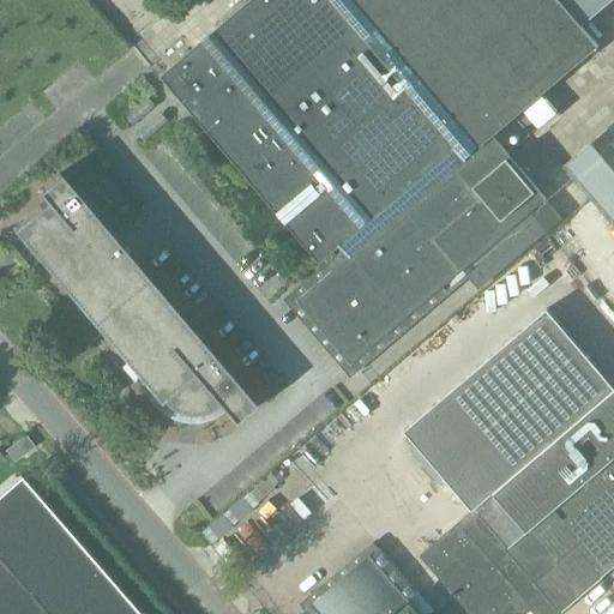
[(522,222),(547,200),(493,137),(599,47),(559,0),(251,0),(162,77),(278,215),(288,208),(295,215),(286,223),(320,264),(342,245),(351,256),(298,301),(351,366),(463,271),(479,289),(536,240),(522,222)]
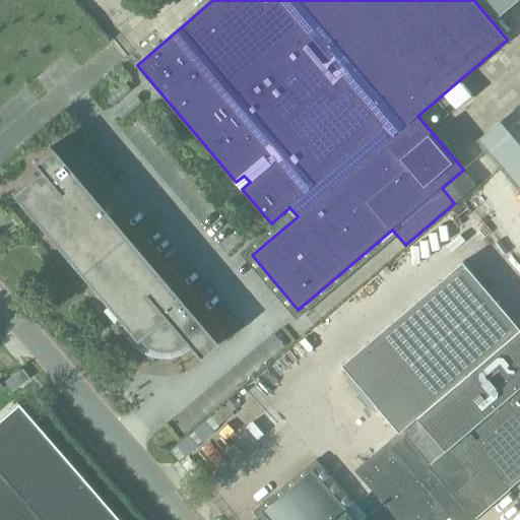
[(519,194),(519,105),(476,143),(519,194)]
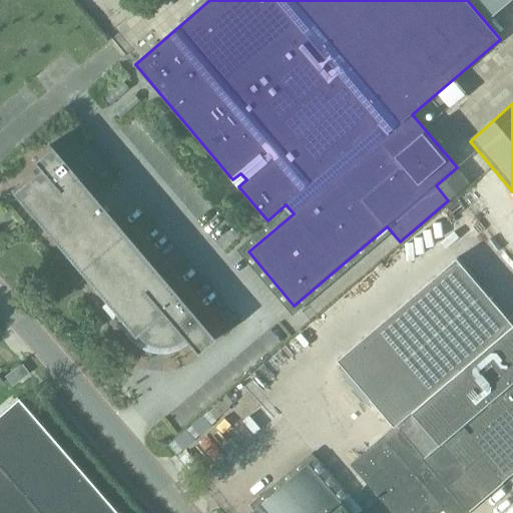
[(133,337),(135,335),(141,340),(149,344),(151,345),(151,349),(163,350),(163,346),(166,346),(175,343),(181,339),(194,354),(212,339),(49,146),(31,161),(38,169),(10,192),(133,337)]
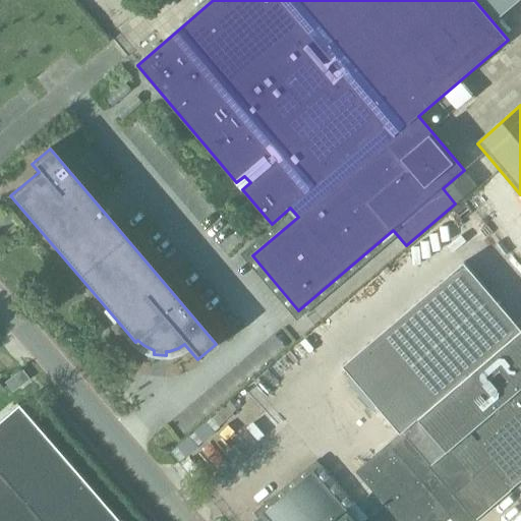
[(463,264),(343,367),(401,435),(418,420),(447,454),(431,467),(422,456),(409,467),(393,449),(390,445),(357,472),(399,520),(444,520),(450,516),(454,520),(474,520),(476,520),(477,519),(494,506),(520,481),(520,330),(512,320),(463,264)]
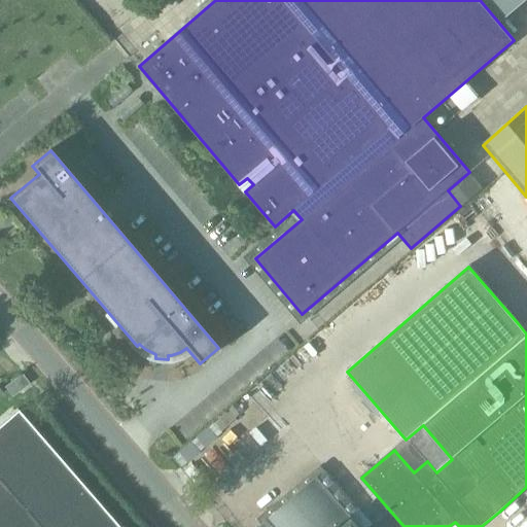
[(12,397),(30,384),(22,375),(4,387),(12,397)]
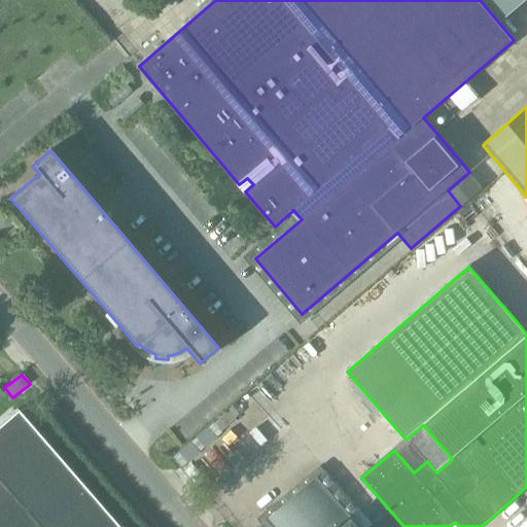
[(118,526),(18,411),(0,425),(0,526),(118,526)]
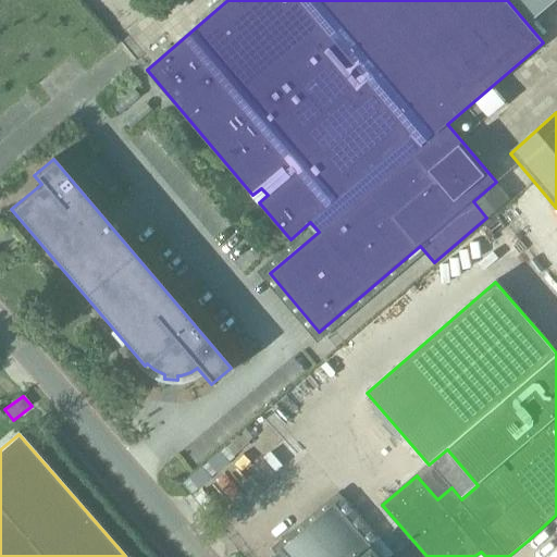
[(270,450),(282,463),(300,447),(288,434),(270,450)]
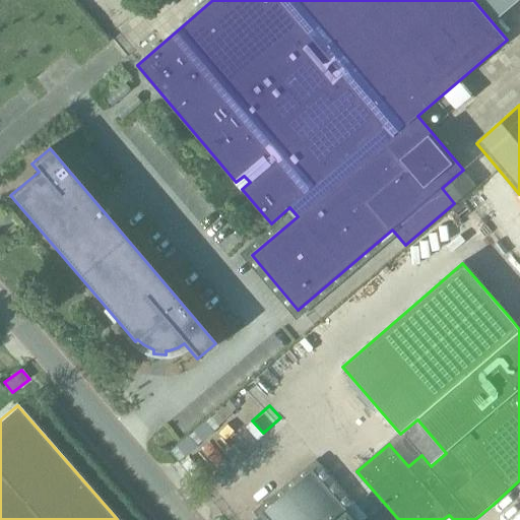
[(355,519),(347,510),(346,511),(313,472),(264,513),(270,519),(355,519)]
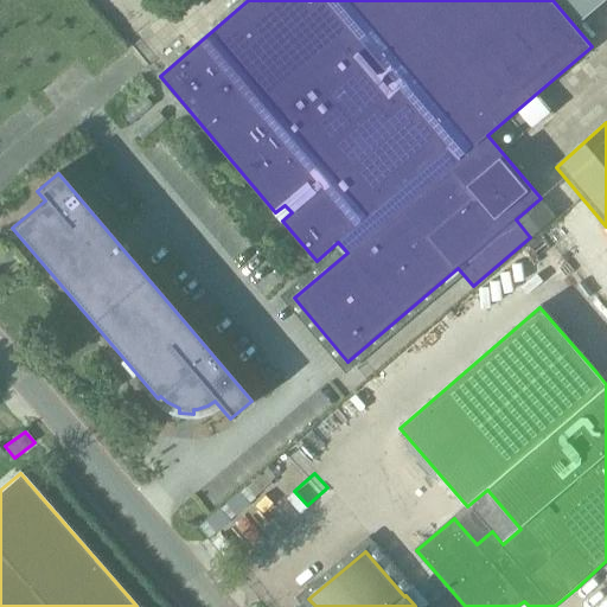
[(248,553),(235,561),(246,576),(257,568),(248,553)]
